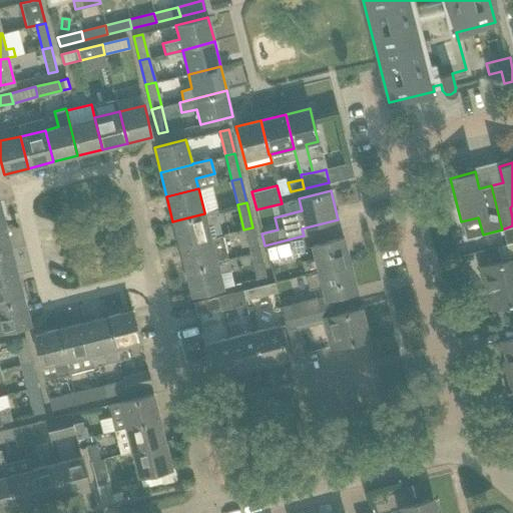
[(172,221),(178,246),(210,238),(210,237),(207,225),(220,222),(217,209),(204,212),(204,213),(172,221)]
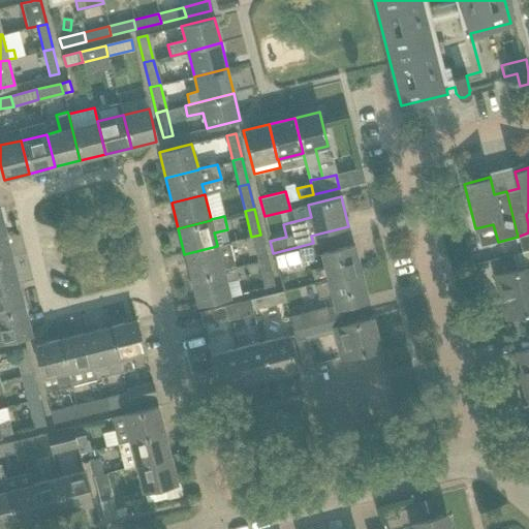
[(0,236),(0,261),(12,259),(6,235),(0,236)]
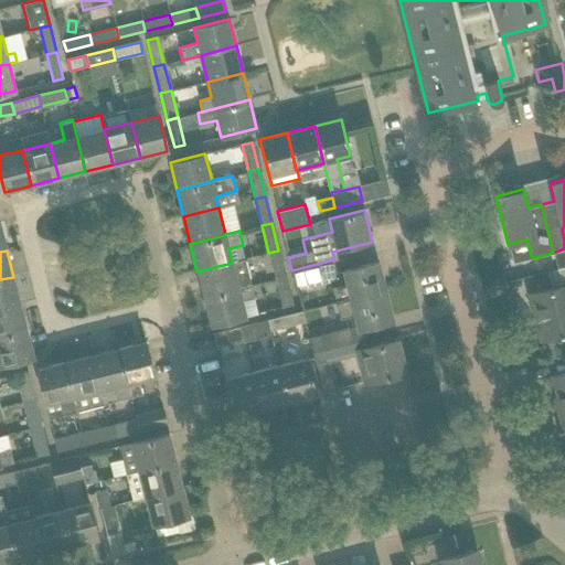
[(268,253),(275,279),(285,277),(278,251),(268,253)]
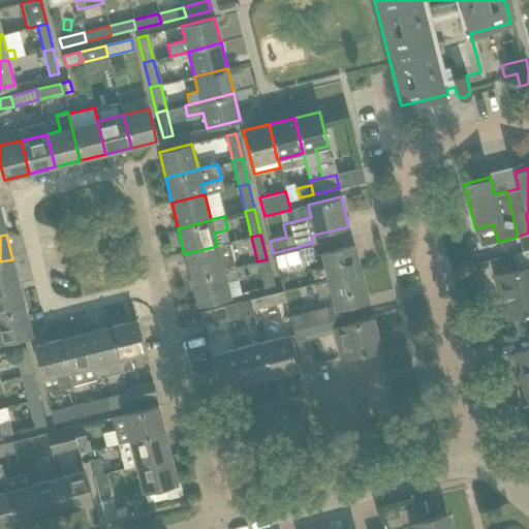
[(184,254),(190,279),(223,271),(235,268),(228,243),(217,245),(217,246),(184,254)]
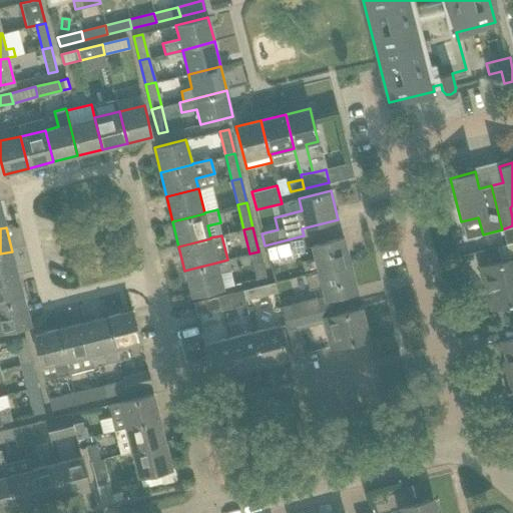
[(304,235),(265,245),(268,260),(281,257),(308,249),(304,235)]
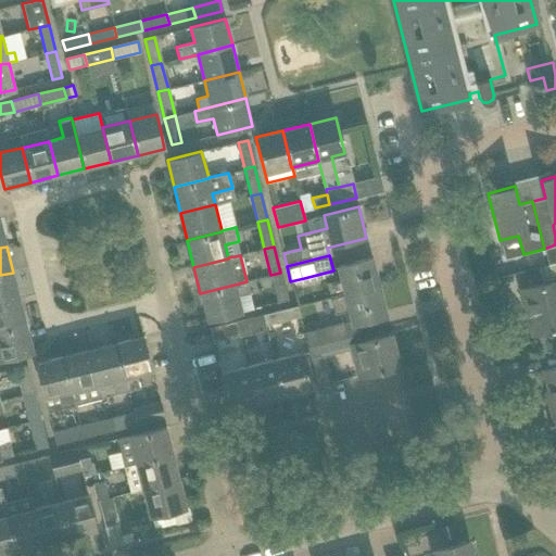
[(328,282),(332,298),(378,287),(371,257),(340,266),(343,278),(328,282)]
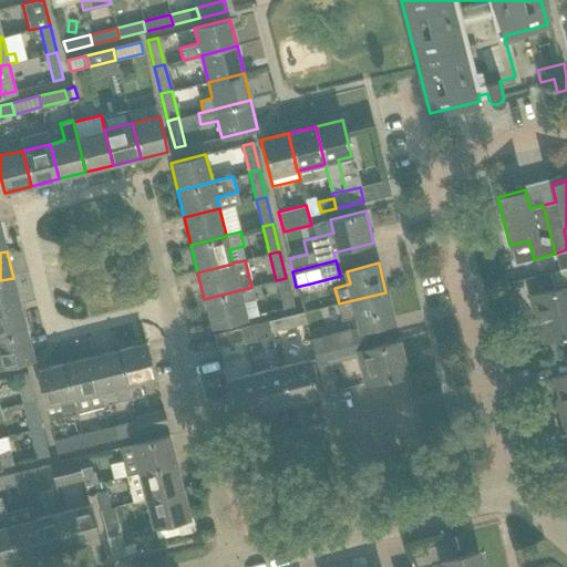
[(0,280),(0,309),(20,305),(13,278),(0,280)]
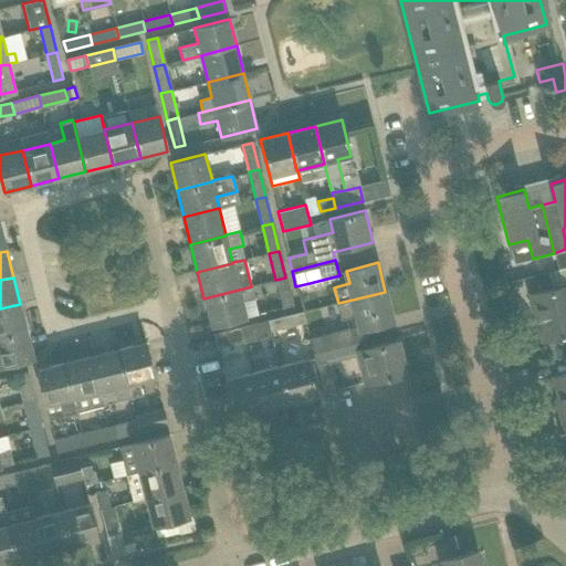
[(285,278),(275,280),(282,307),(292,305),(285,278)]
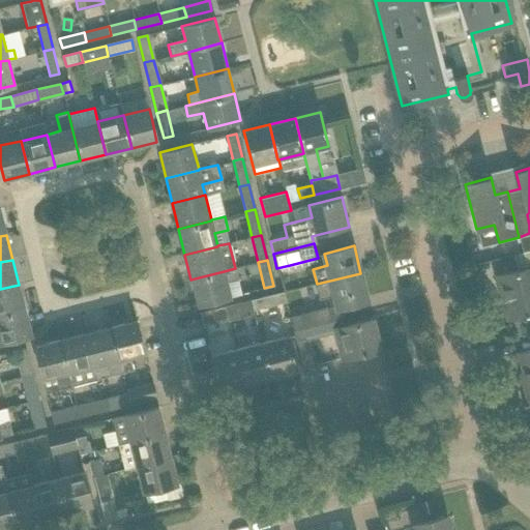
[(529,267),(497,276),(508,319),(529,314),(529,267)]
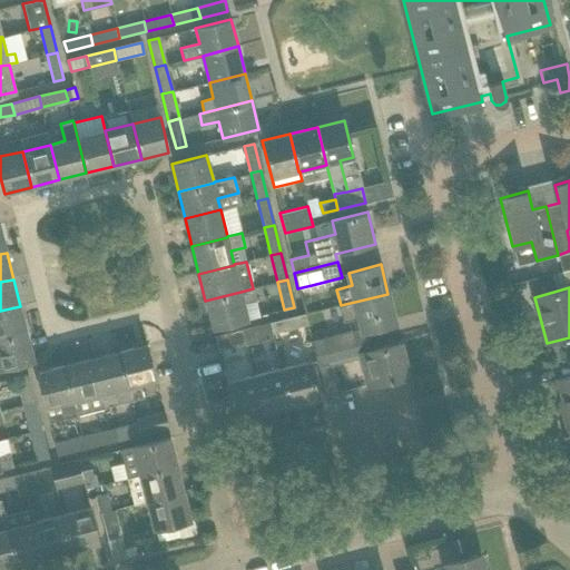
[(241,292),(205,301),(213,328),(248,320),(244,304),(256,301),(254,288),(253,288),(241,292)]
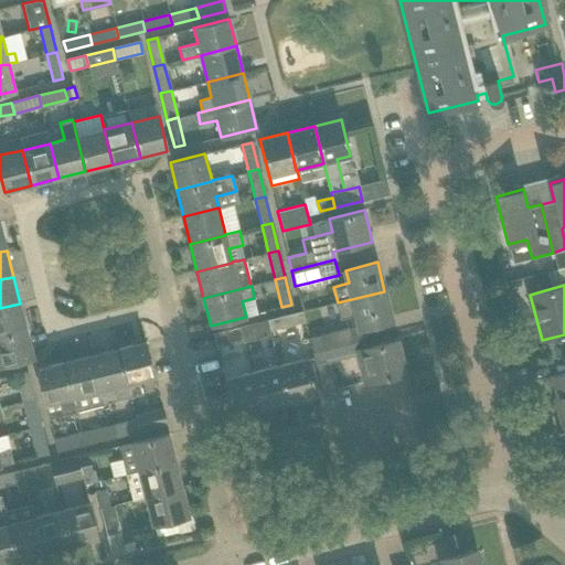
[(356,315),(359,324),(360,328),(365,327),(370,326),(392,320),(384,291),(338,302),(341,318),(356,315)]
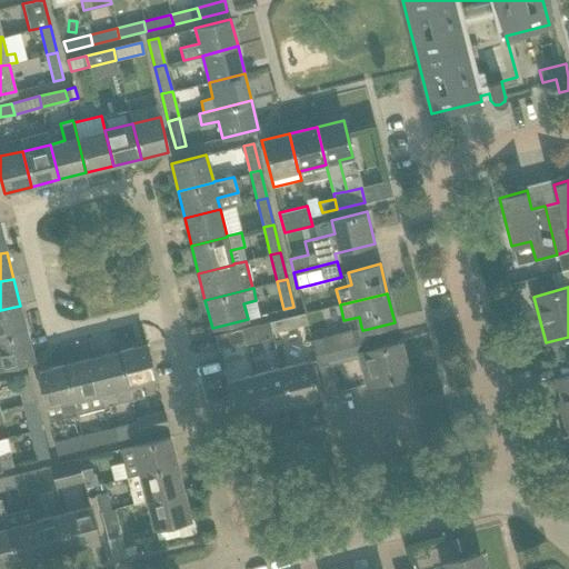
[(0,310),(0,339),(27,332),(20,306),(0,310)]
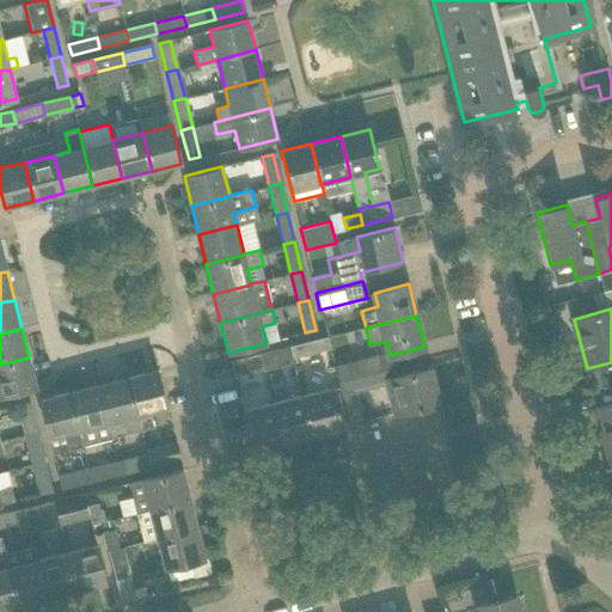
[(330,350),(326,337),(319,340),(300,344),(289,347),(292,357),(304,355),(304,356),(330,350)]
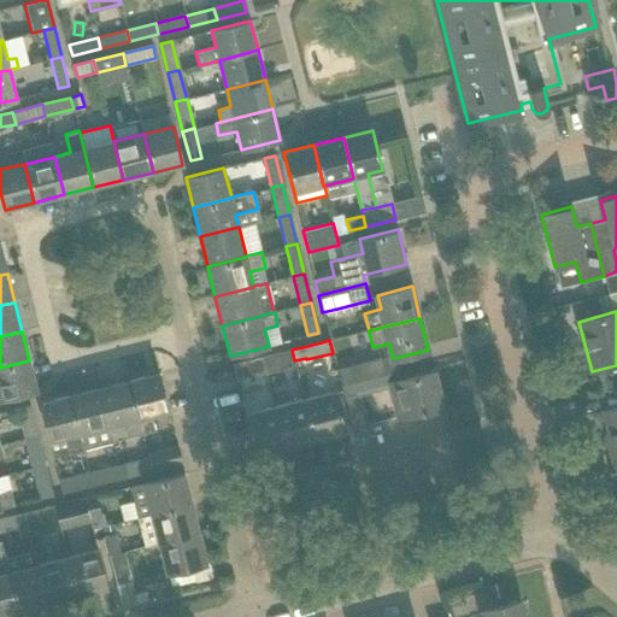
[(280,353),(262,357),(266,372),(295,365),(294,362),(294,360),(292,350),(280,353)]
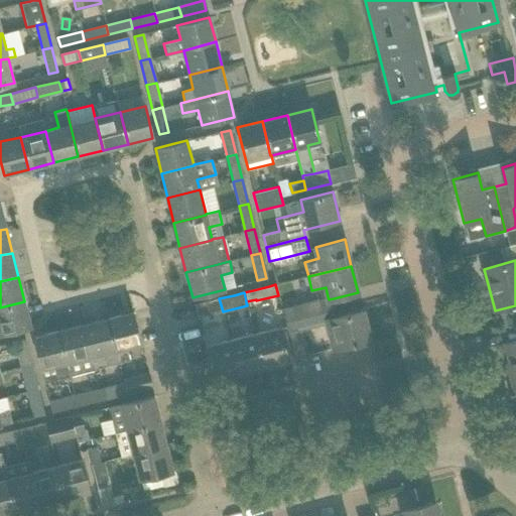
[(281,308),(285,321),(332,310),(336,309),(334,298),(329,299),(328,296),(281,308)]
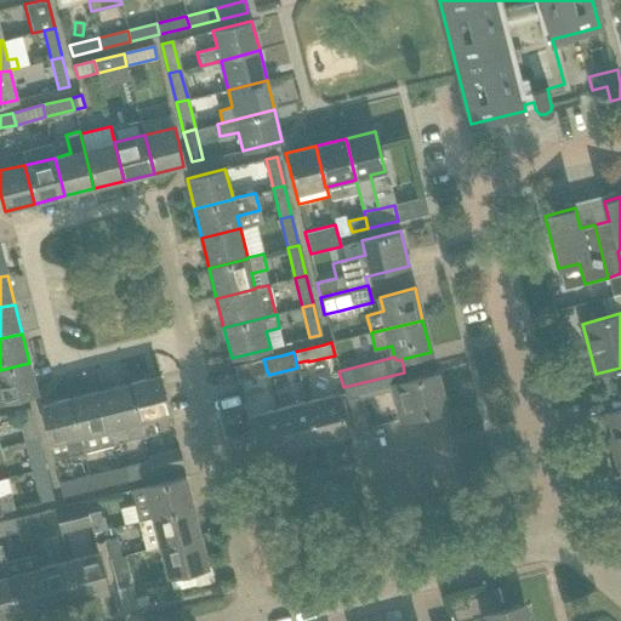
[(268,375),(263,359),(234,366),(238,383),(268,375)]
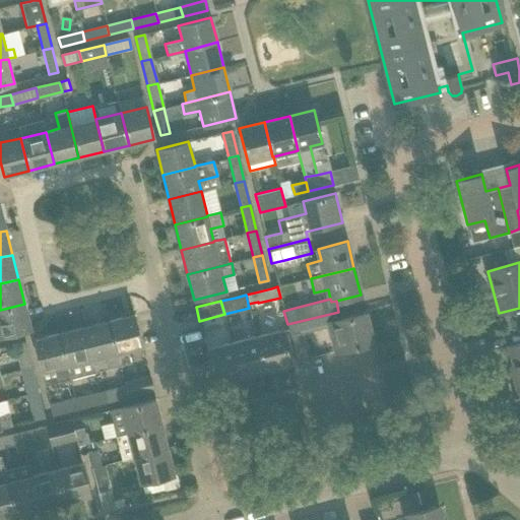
[(0,310),(0,336),(30,329),(24,304),(0,310)]
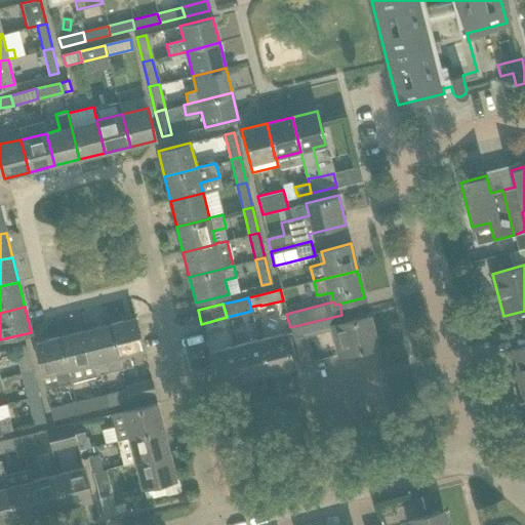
[(376,347),(368,316),(349,321),(344,322),(339,323),(337,316),(290,327),(293,337),(294,346),(299,365),(314,362),(309,342),(307,334),(331,328),(338,356),(376,347)]
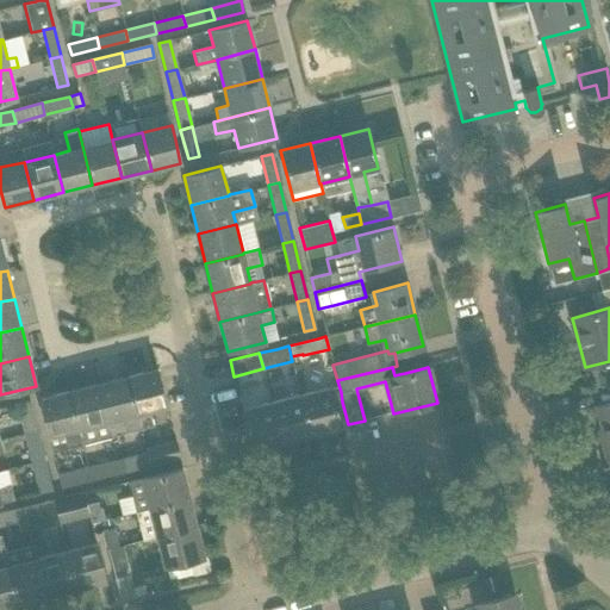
[(157,368),(128,375),(141,429),(154,427),(150,411),(167,406),(157,368)]
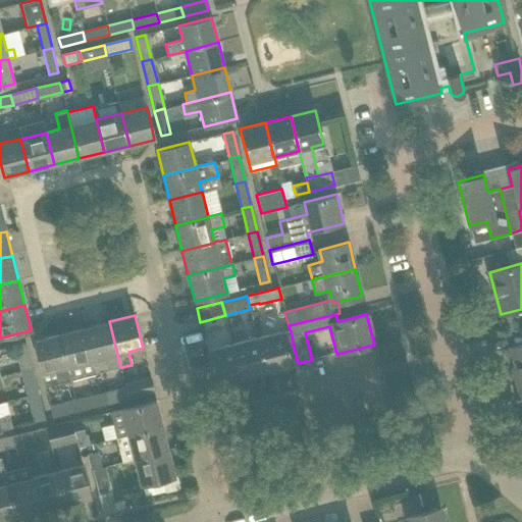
[(109,321),(84,328),(95,373),(120,367),(109,321)]
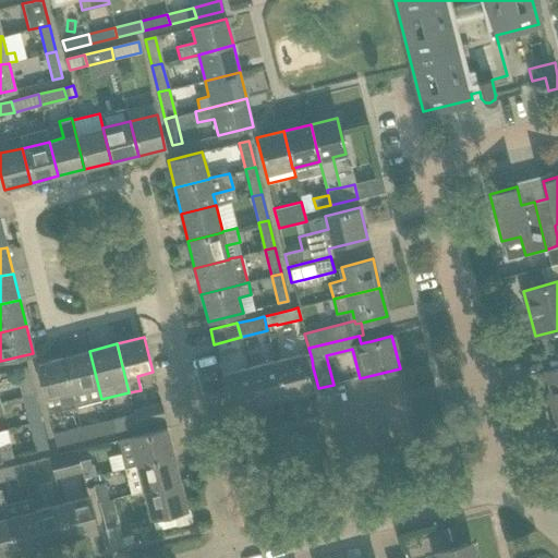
[(89,351),(62,358),(75,407),(101,399),(89,351)]
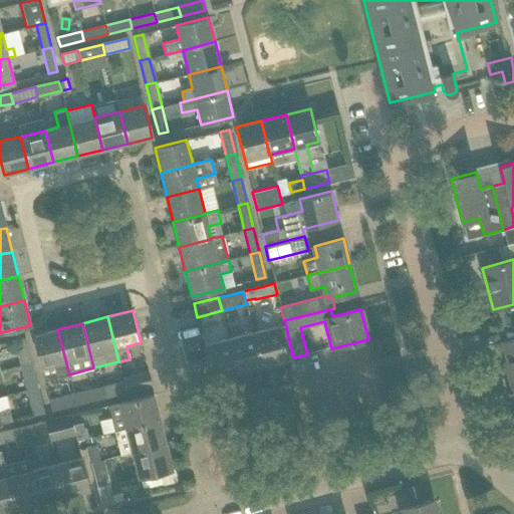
[(279,325),(253,332),(261,365),(286,359),(281,340),(279,325)]
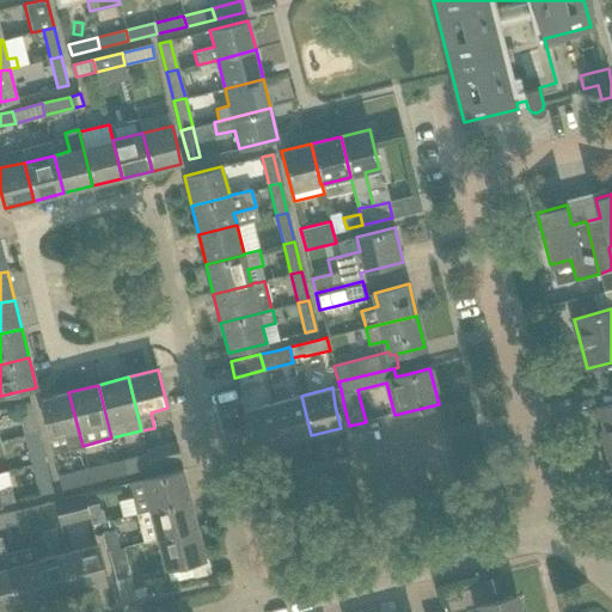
[(83,446),(68,392),(40,399),(48,435),(65,432),(69,448),(83,446)]
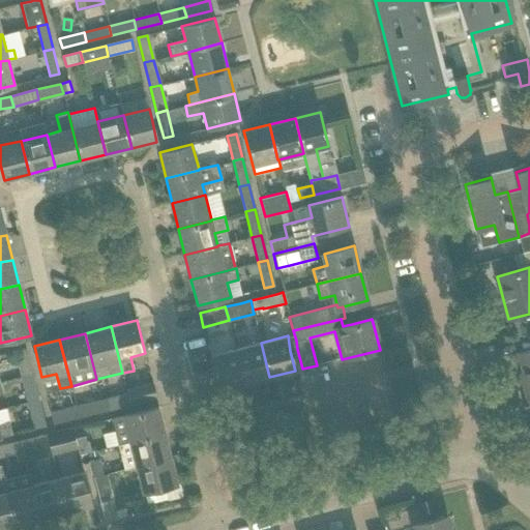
[(261,343),(235,349),(244,384),(269,377),(261,343)]
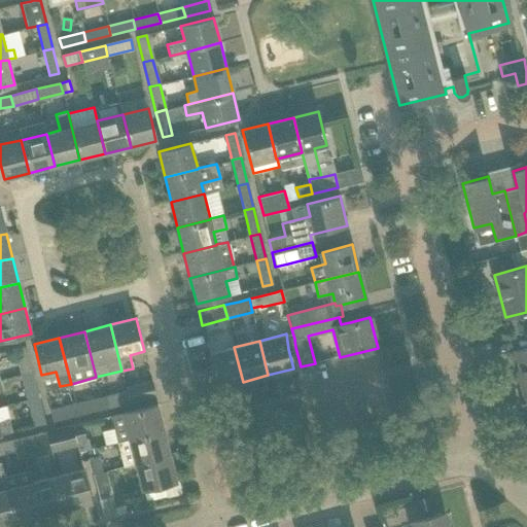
[(15,349),(22,375),(32,372),(26,346),(15,349)]
